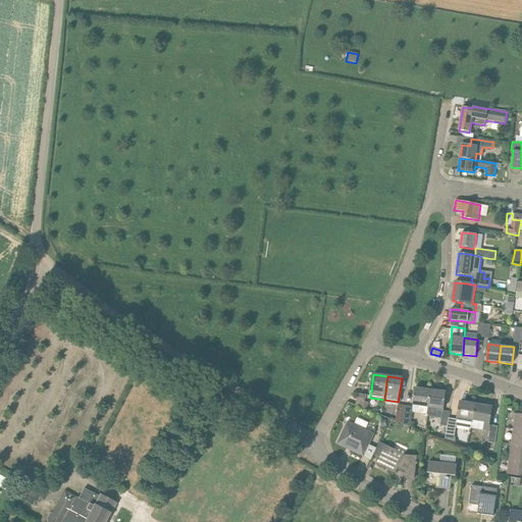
[(418,413),(427,414),(429,390),(415,387),(412,406),(419,407),(418,413)]
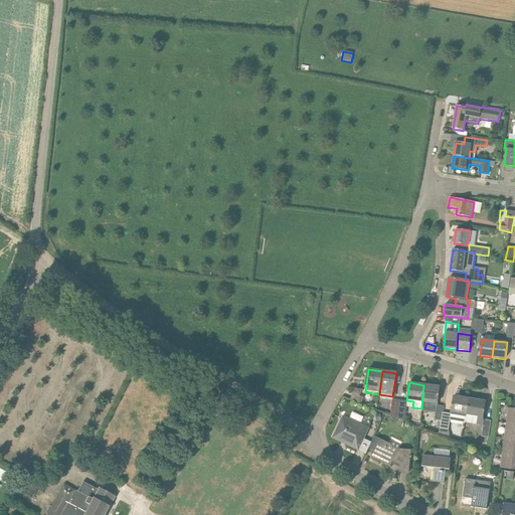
[(438,404),(440,387),(423,385),(421,408),(430,409),(431,403),(438,404)]
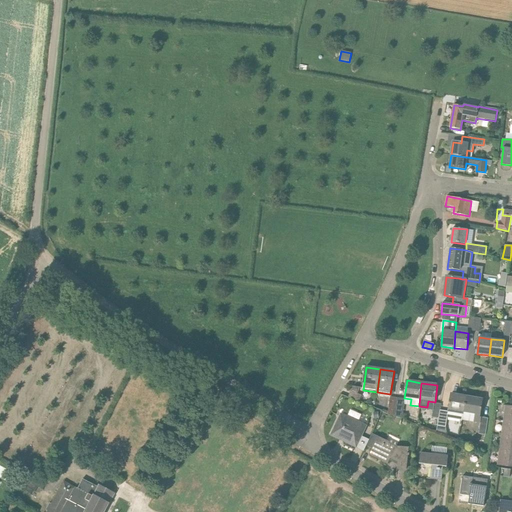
[(349,398),(359,402),(361,395),(352,392),(349,398)]
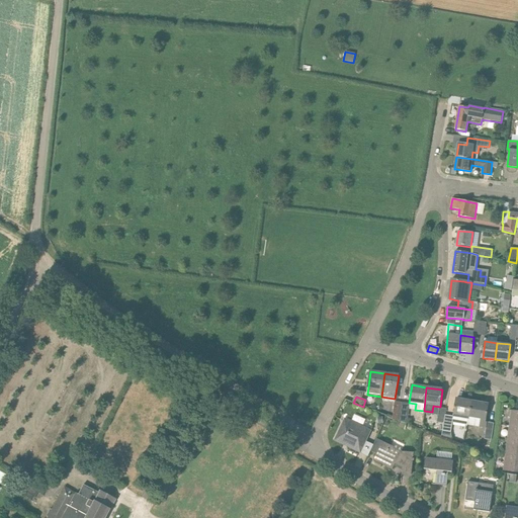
[(452,415),(469,417),(471,401),(456,399),(454,407),(452,415)]
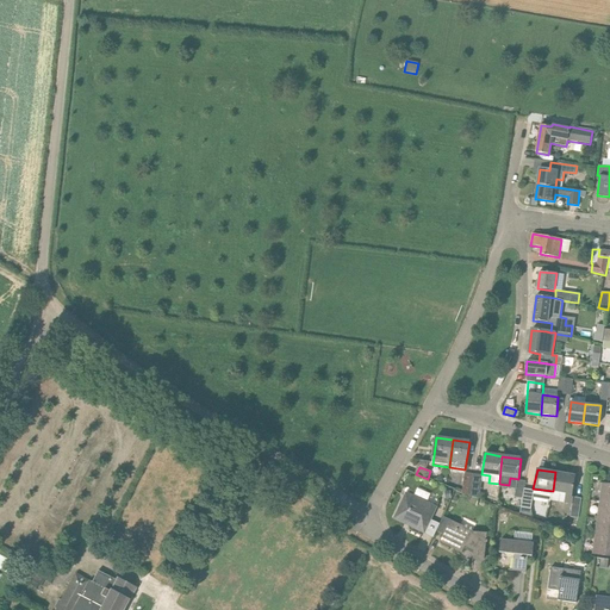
[(553,491),(566,493),(571,495),(574,475),(555,472),(553,491)]
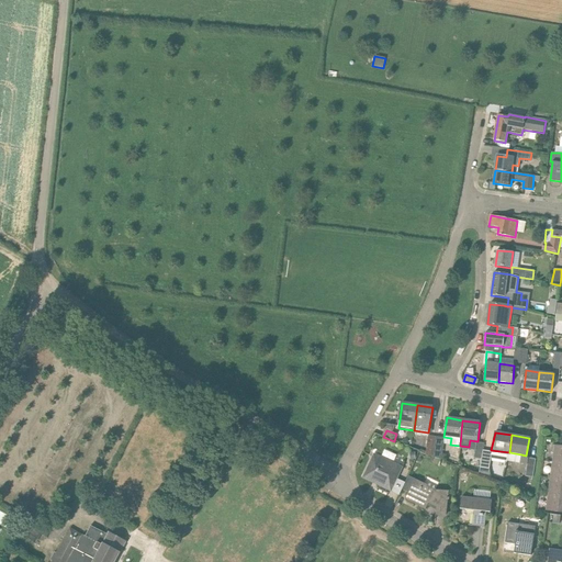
[(428,436),(425,454),(434,457),(436,437),(428,436)]
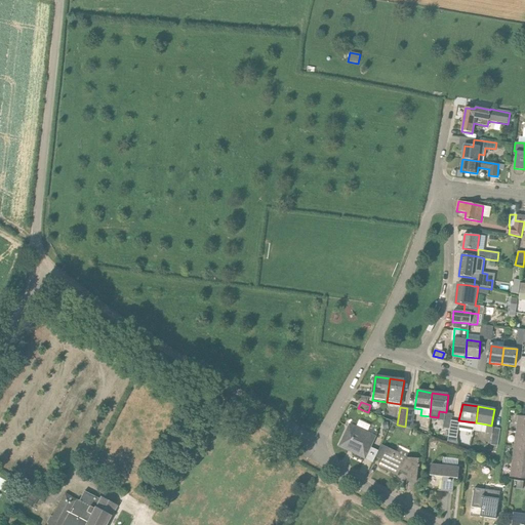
[(415,409),(407,408),(405,427),(412,429),(415,409)]
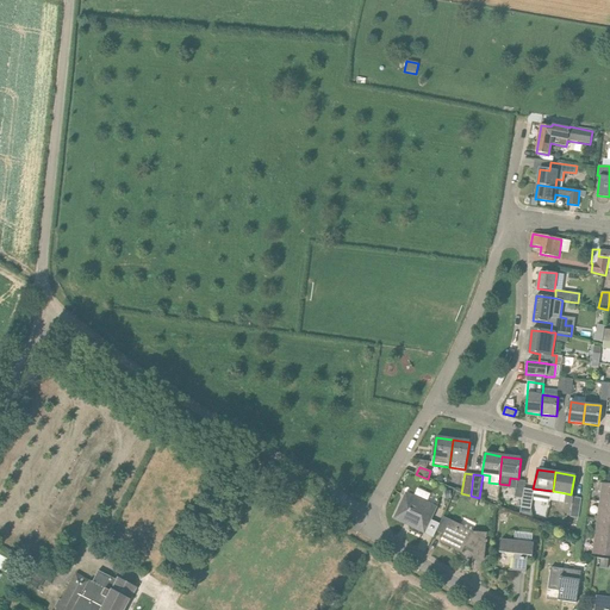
[(515,497),(522,498),(523,498),(524,489),(526,481),(517,480),(515,497)]
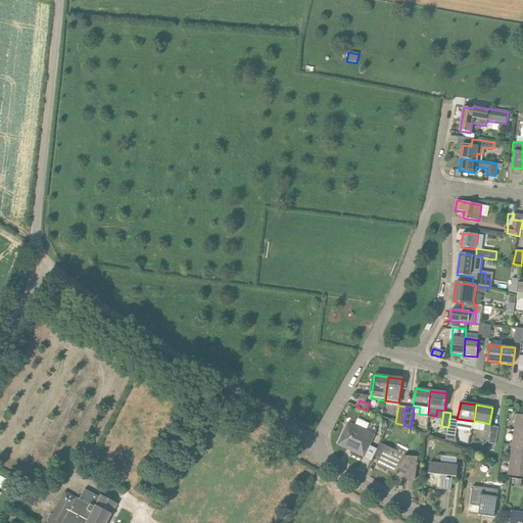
[(448,427),(446,432),(446,438),(455,439),(456,436),(458,420),(449,419),(448,427)]
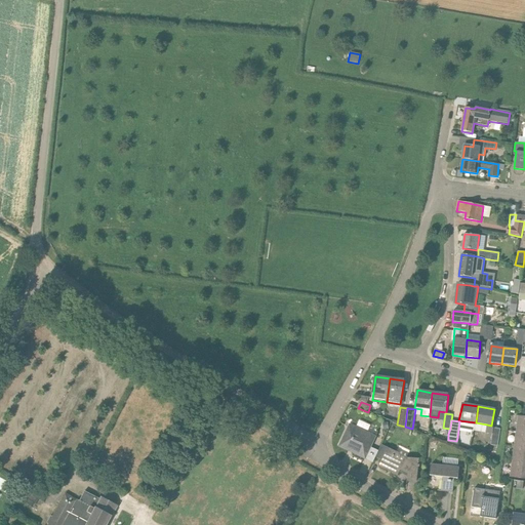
[(352,452),(353,453),(365,459),(375,437),(350,425),(340,444),(353,450),(352,452)]
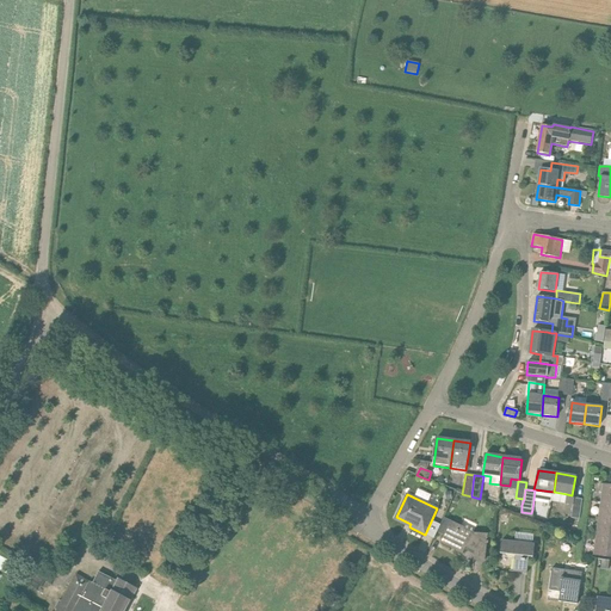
[(582,499),(574,498),(571,518),(579,519),(582,499)]
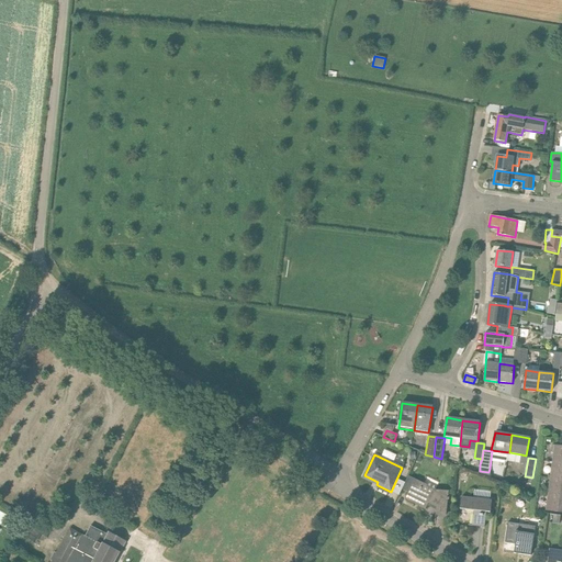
[(561,460),(553,459),(551,475),(561,476),(561,460)]
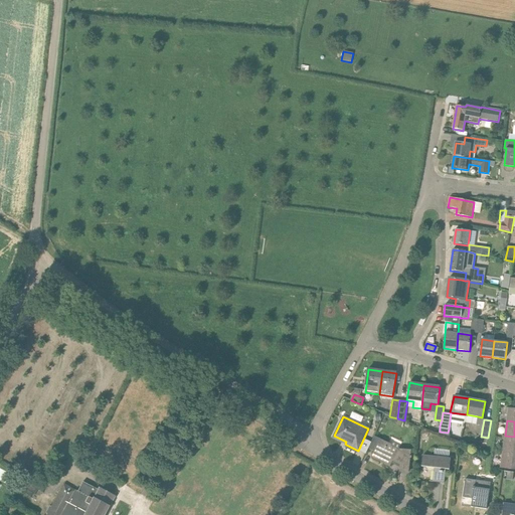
[(514,437),(505,436),(503,451),(514,452),(514,437)]
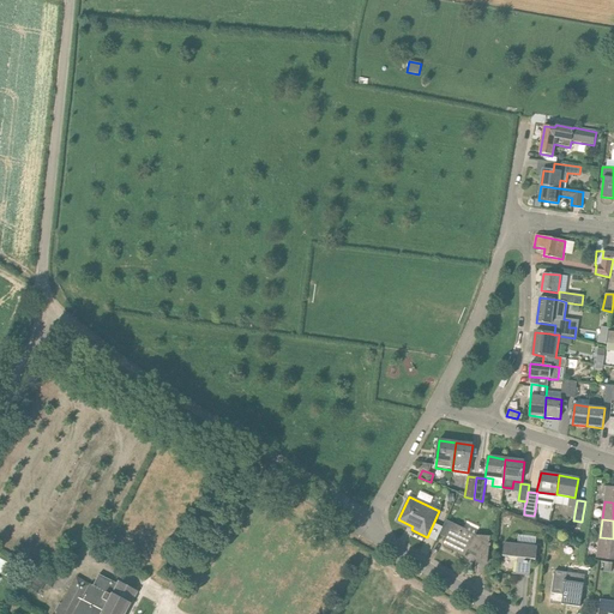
[(446,539),(444,545),(458,552),(458,554),(464,558),(469,549),(476,553),(476,563),(488,565),(491,536),(475,535),(476,535),(465,530),(465,529),(446,521),(439,535),(446,539)]
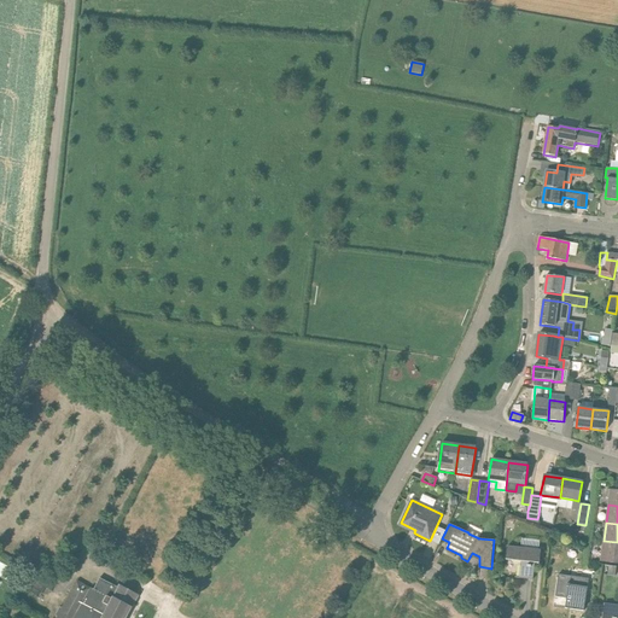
[(617,542),(604,541),(601,561),(617,563),(617,542)]
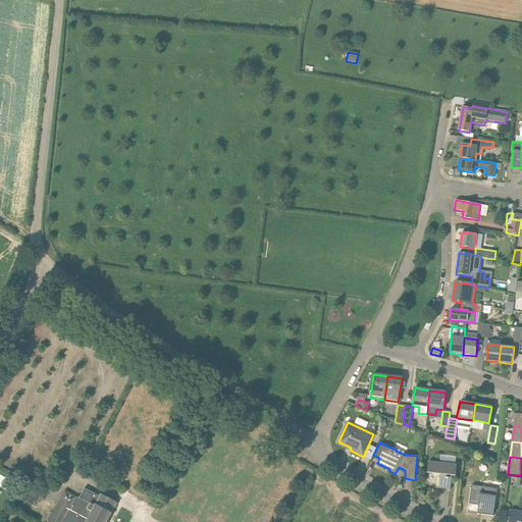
[(428,462),(427,469),(432,470),(432,474),(440,474),(438,488),(451,489),(452,476),(456,476),(457,465),(428,462)]
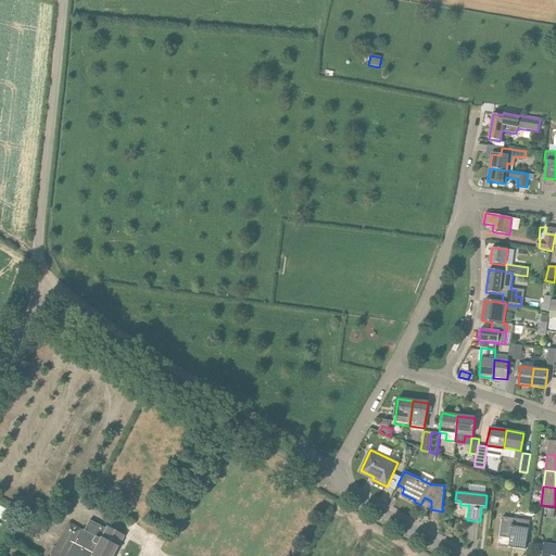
[(525,520),(514,519),(503,517),(500,536),(510,539),(508,547),(525,550),(528,529),(523,528),(525,520)]
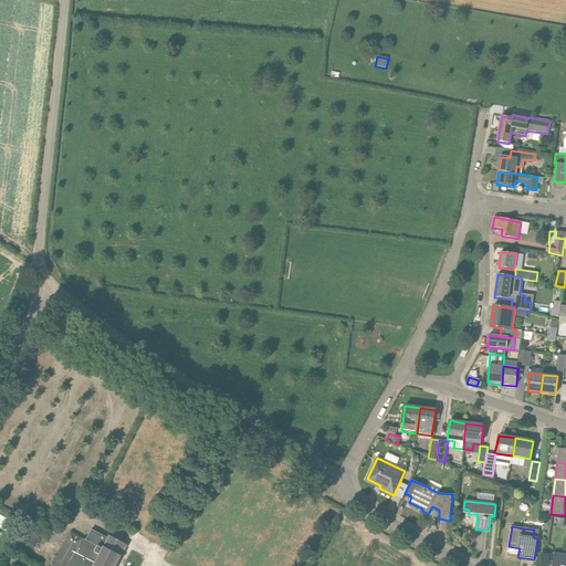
[(115,565),(126,546),(108,537),(107,538),(91,530),(87,536),(85,540),(71,533),(58,557),(55,556),(51,564),(53,565),(52,565),(115,565)]
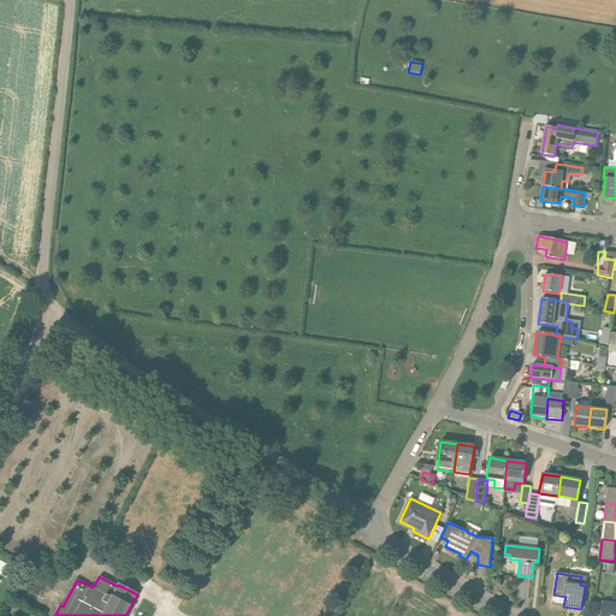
[(599,615),(615,615),(615,603),(602,602),(599,615)]
